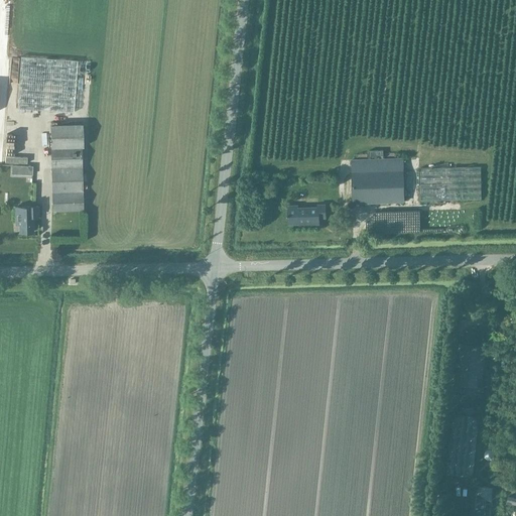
[(88,114),(96,13),(25,8),(17,108),(88,114)]
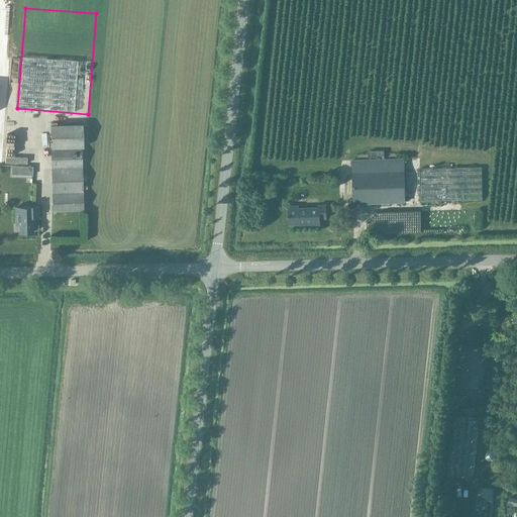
[(50,126),(54,212),(84,211),(82,148),(84,148),(84,125),(50,126)]
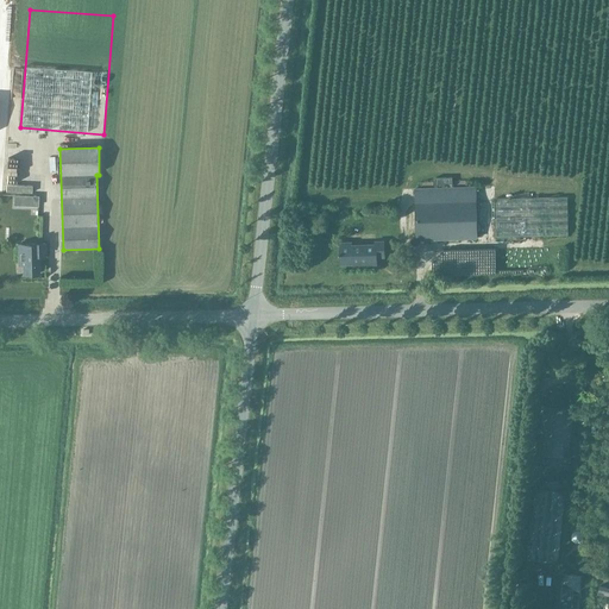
[(8,152),(8,164),(27,164),(26,151),(8,152)]
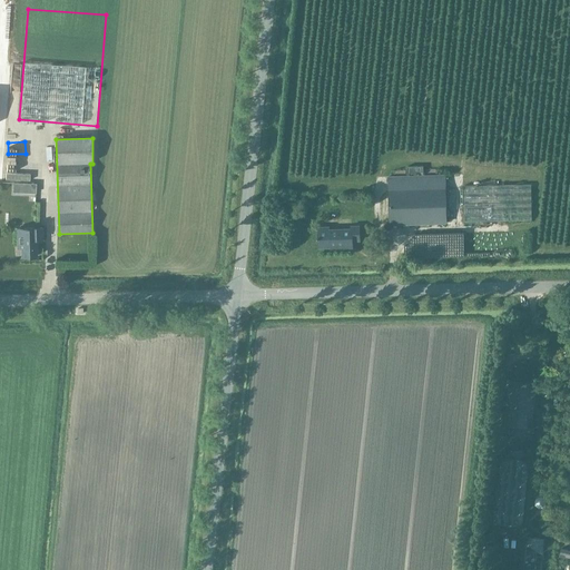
[(36,184),(27,184),(27,193),(36,194),(36,184)]
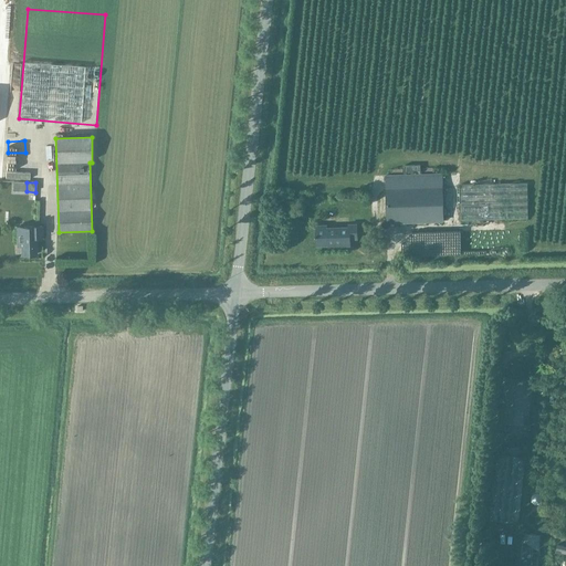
[(461,185),(462,220),(528,218),(528,182),(461,185)]
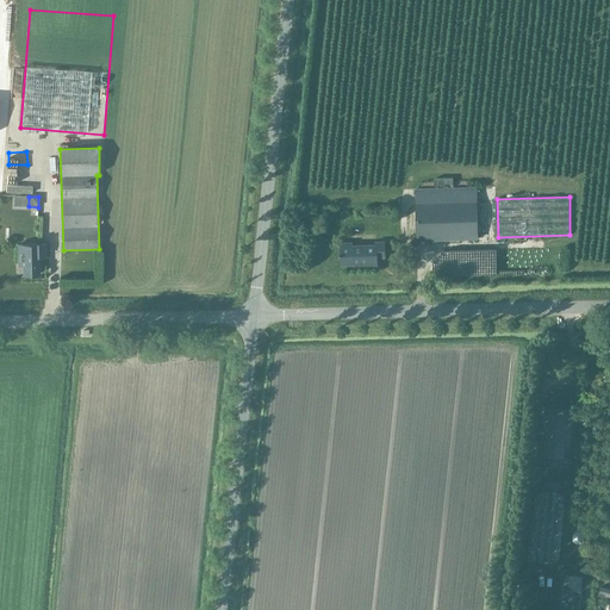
[(416,205),(417,241),(478,238),(477,203),(416,205)]
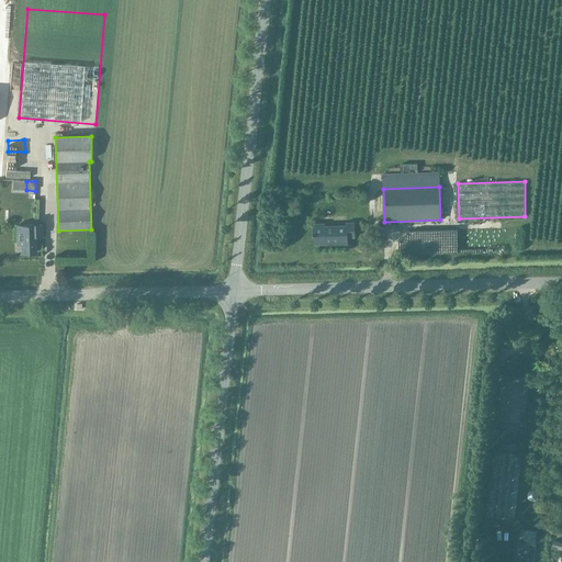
[(314,226),(314,245),(332,244),(332,246),(347,246),(347,238),(355,237),(353,225),(346,225),(346,228),(324,228),(324,226),(314,226)]
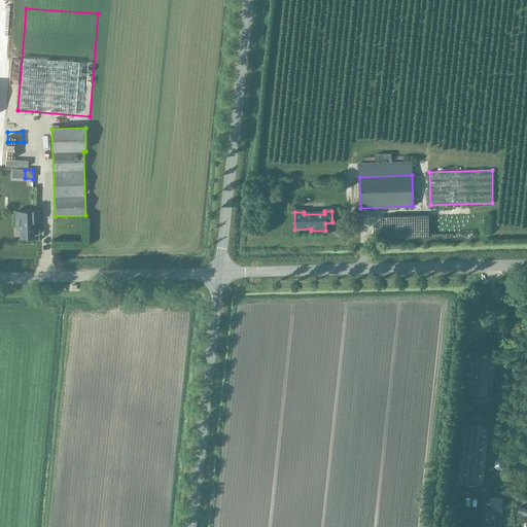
[(34,222),(39,222),(39,212),(25,212),(25,213),(16,213),(16,231),(21,231),(21,239),(34,239),(34,222)]
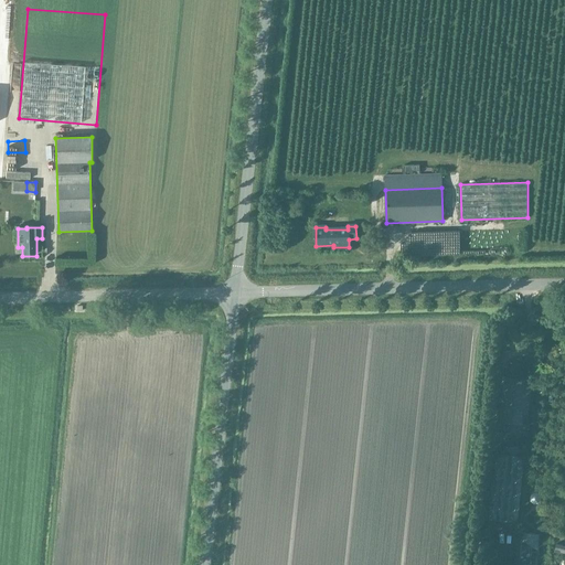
[(525,545),(539,546),(540,533),(526,532),(525,545)]
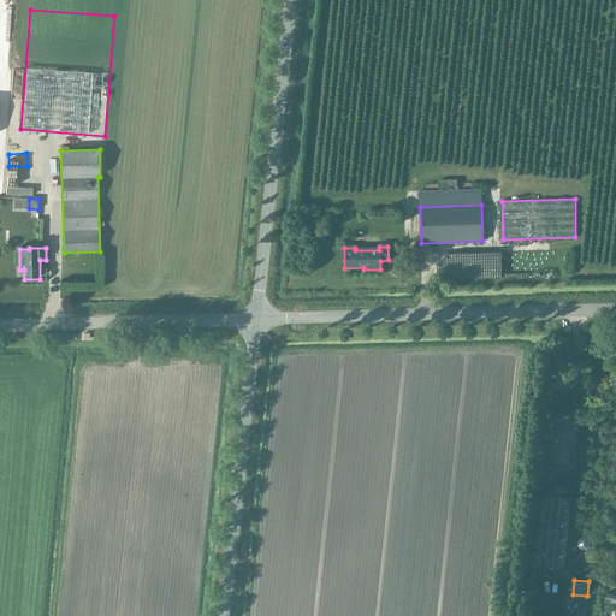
[(615,594),(608,593),(605,602),(615,603),(615,594)]
